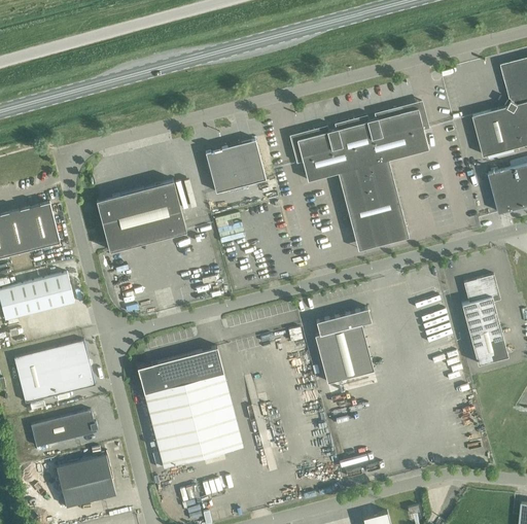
[(526,60),(502,67),(512,102),(507,108),(472,117),(483,158),(526,145),(526,60)]
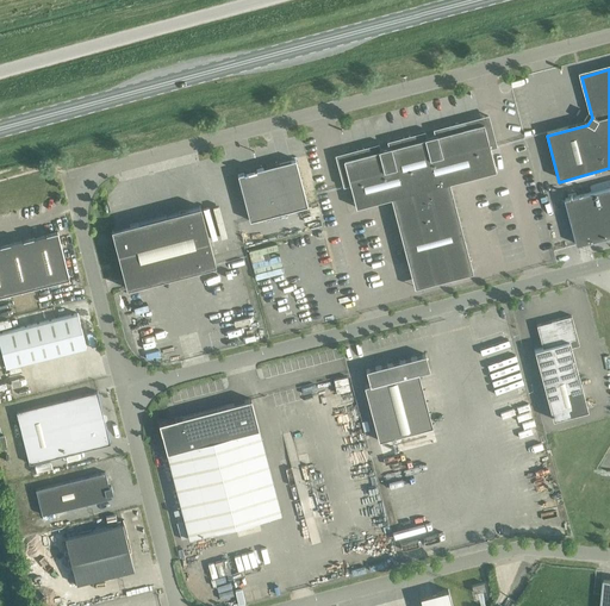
[(377,148),(336,158),(343,188),(342,188),(343,191),(349,188),(355,211),(391,201),(411,280),(440,272),(446,270),(449,282),(472,275),(449,186),(496,174),(490,151),(496,150),(496,149),(495,149),(487,119),(435,132),(434,132),(433,132),(434,138),(427,141),(424,135),(405,139),(386,144),(388,150),(380,152),(379,147),(377,147),(377,148)]
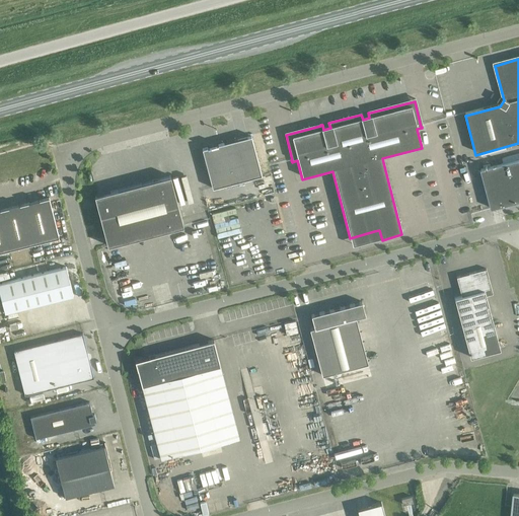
[(262,177),(250,138),(202,151),(212,191),(262,177)]
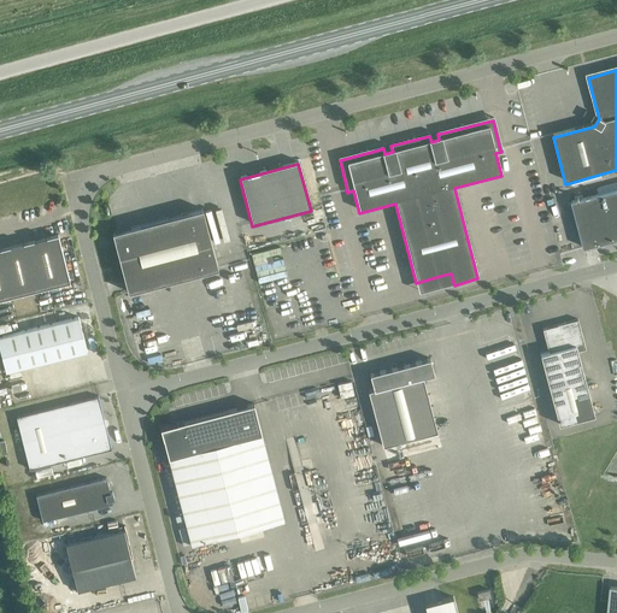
[(583,252),(616,242),(616,193),(571,205),(583,252)]
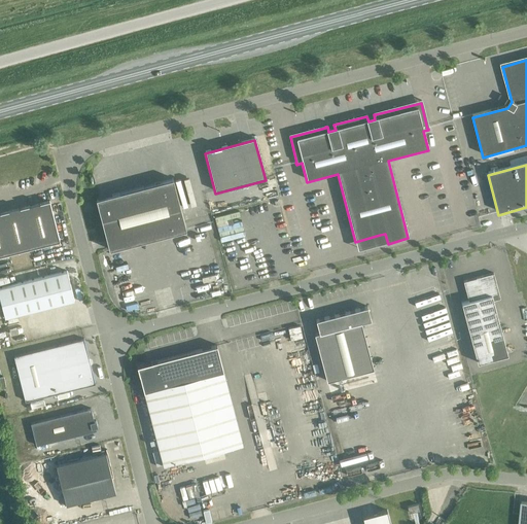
[(186,232),(173,181),(96,202),(109,252),(186,232)]
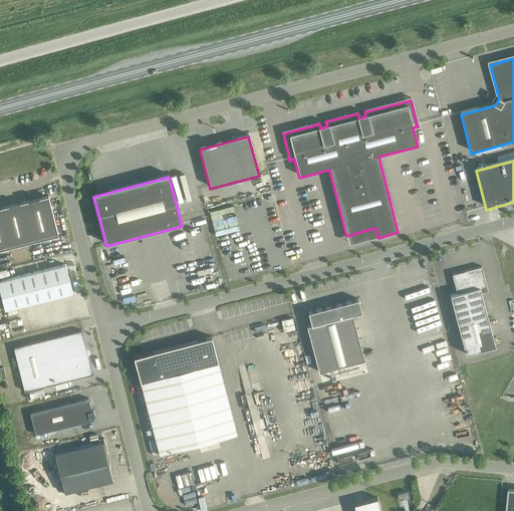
[(0,251),(58,237),(48,198),(0,210),(0,251)]
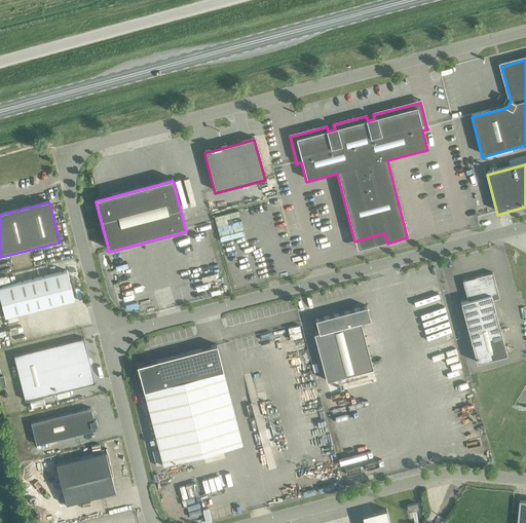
[(67,273),(0,290),(0,303),(4,319),(74,301),(67,273)]
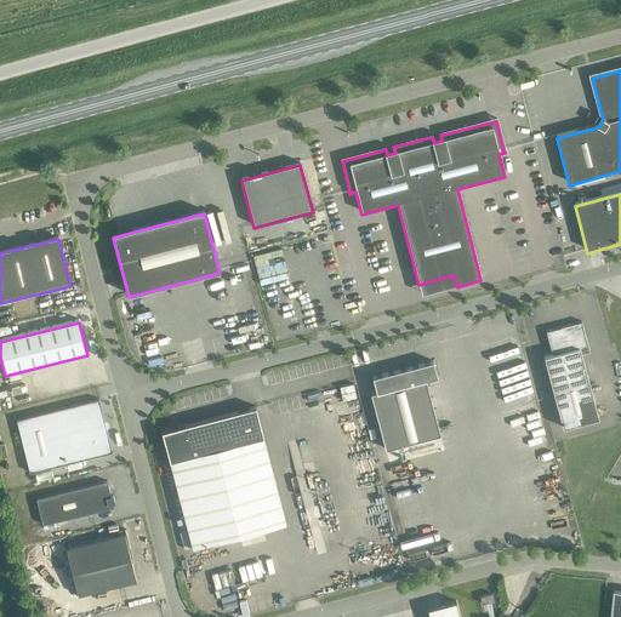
[(563,430),(598,421),(581,356),(590,354),(581,325),(546,335),(552,358),(543,360),(563,430)]
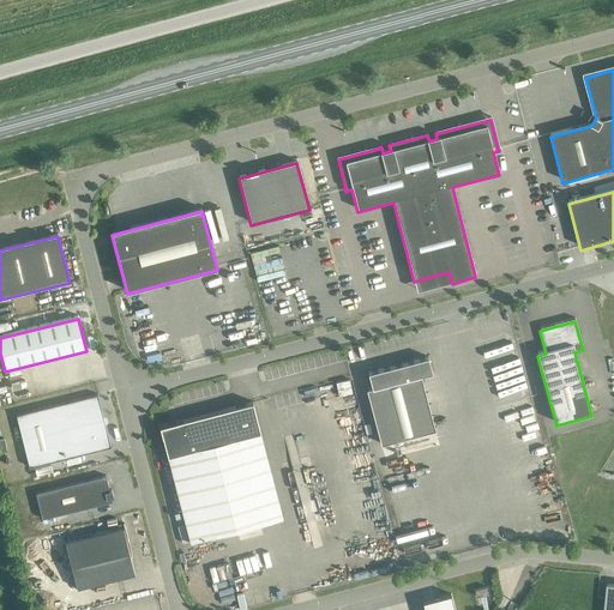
[(380,447),(435,433),(421,379),(432,375),(428,360),(368,375),(372,391),(366,392),(380,447)]
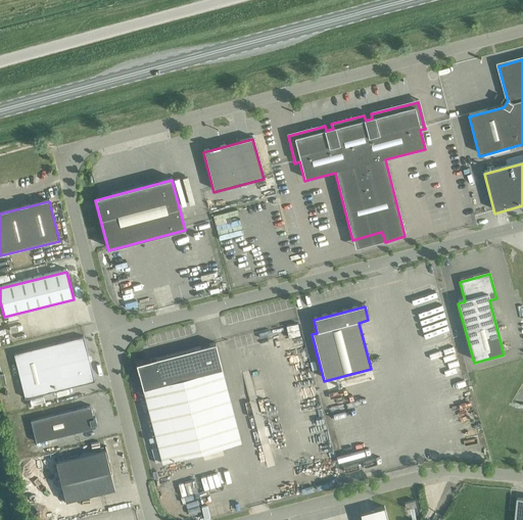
[(83,339),(13,357),(25,400),(94,383),(83,339)]
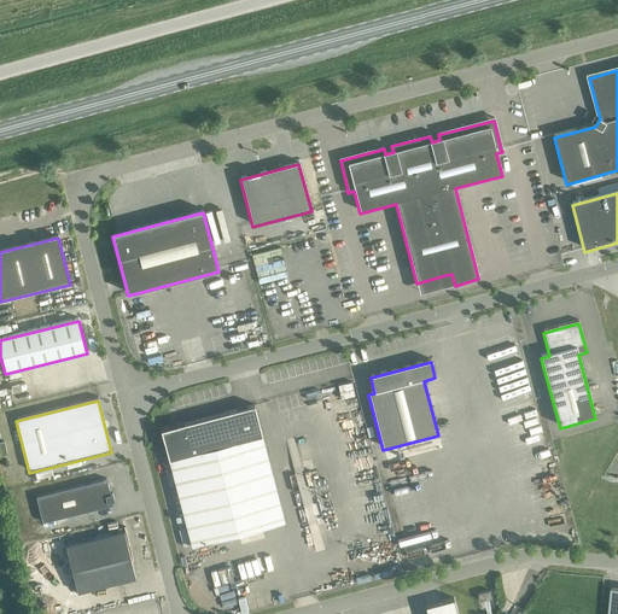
[(285,524),(254,408),(178,427),(161,432),(163,443),(191,549),(285,524)]
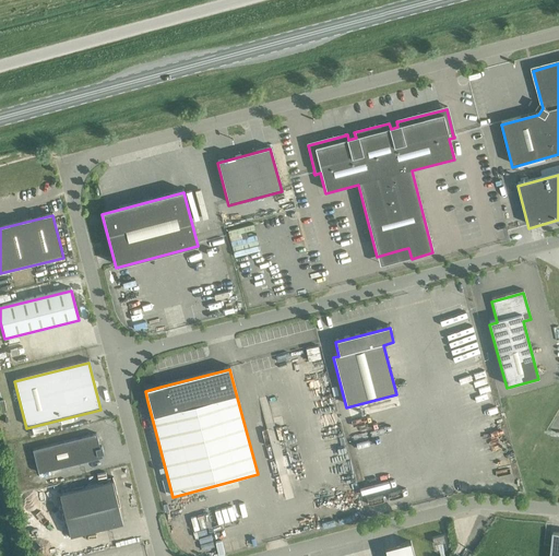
[(33,452),(38,475),(102,460),(96,436),(33,452)]
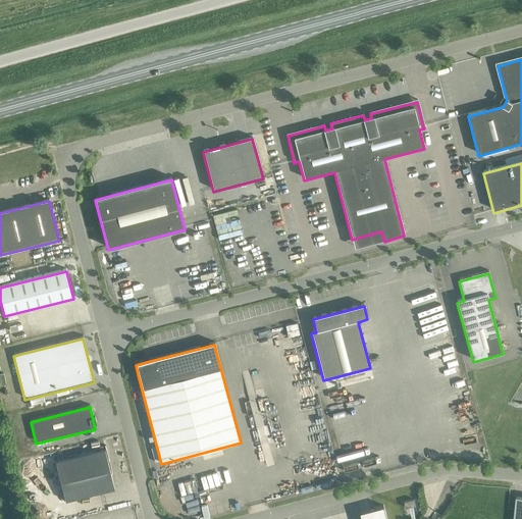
[(105,452),(55,464),(65,503),(114,490),(105,452)]
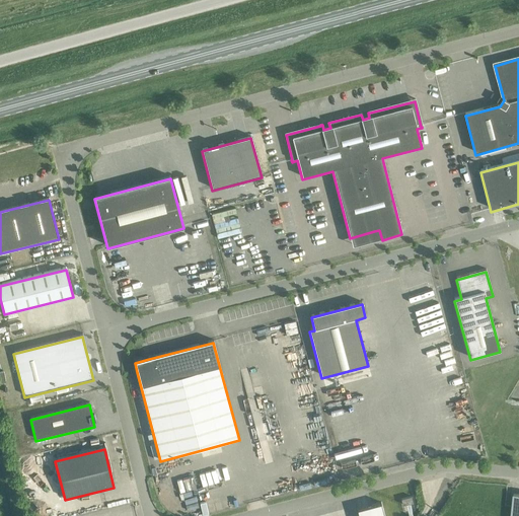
[(413,505),(411,499),(401,502),(402,507),(413,505)]
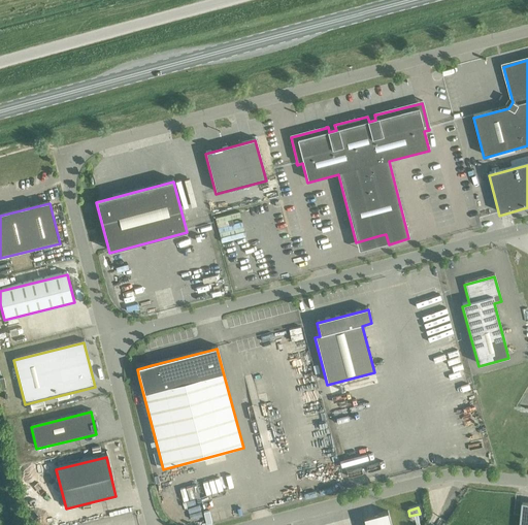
[(390,524),(388,514),(363,520),(364,524),(390,524)]
